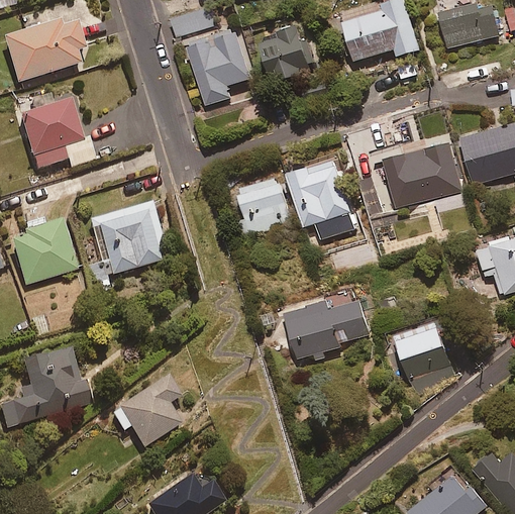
[(419,49),(404,0),(392,0),(382,3),(380,0),(376,0),(337,11),(352,61),(394,47),(396,57),(419,49)]
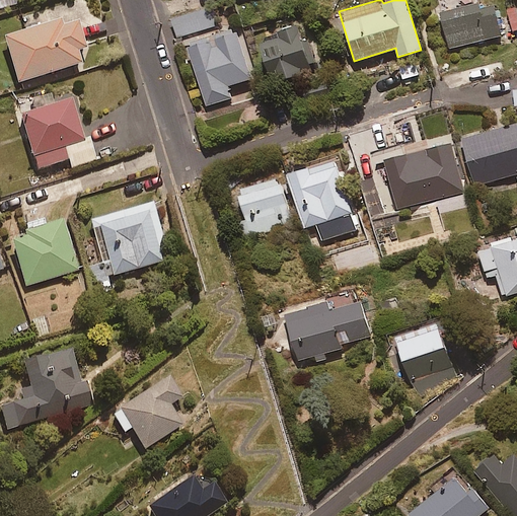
[(478,5),(477,0),(439,8),(447,46),(500,34),(494,1),(478,5)]
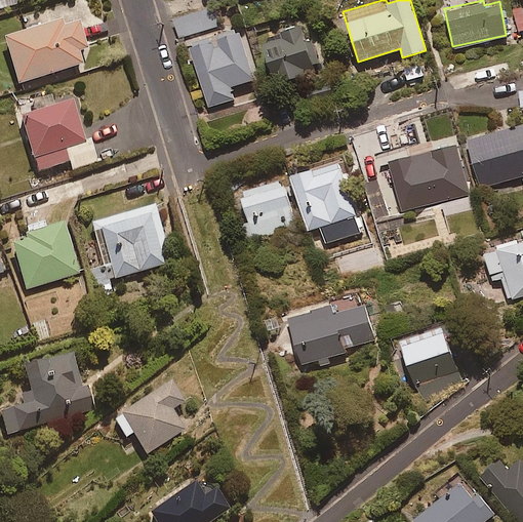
[(219,23),(213,5),(173,17),(178,36),(219,23)]
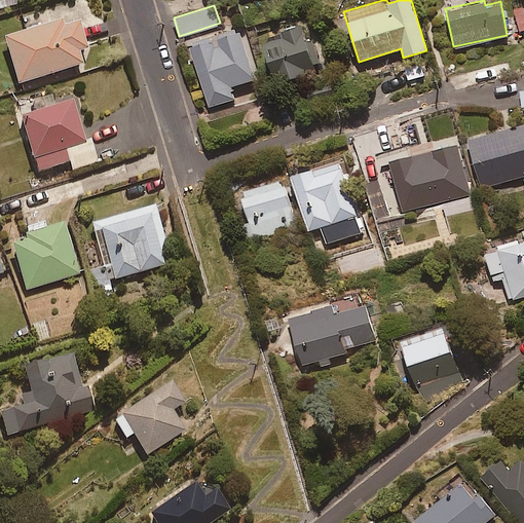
[(523,30),(523,9),(523,6),(512,8),(516,32),(523,30)]
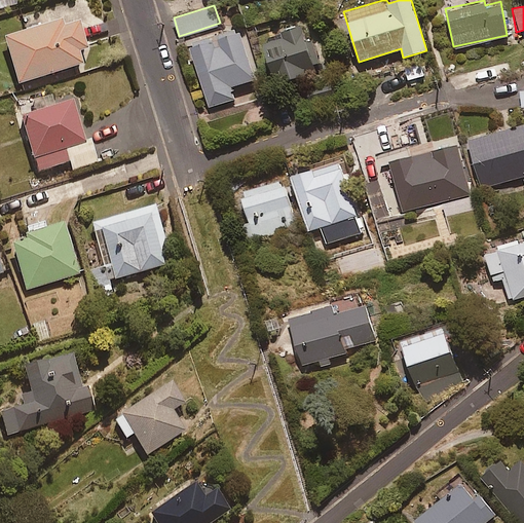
[(63,29),(62,23),(57,25),(55,19),(26,27),(28,33),(5,39),(19,82),(81,65),(78,53),(86,50),(78,25),(63,29)]
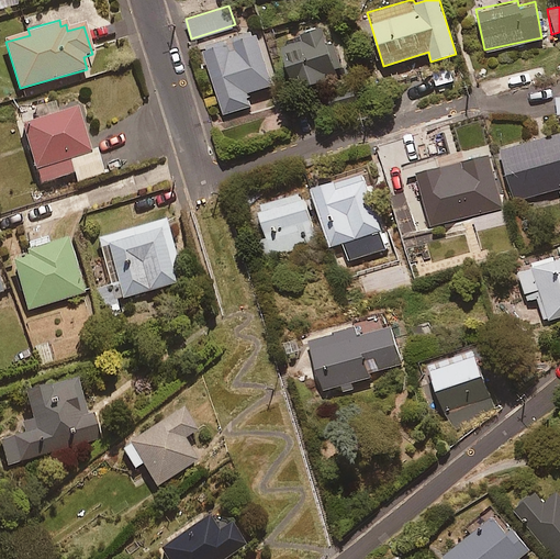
[(272,85),(257,34),(203,51),(223,113),(250,104),(247,92),(272,85)]
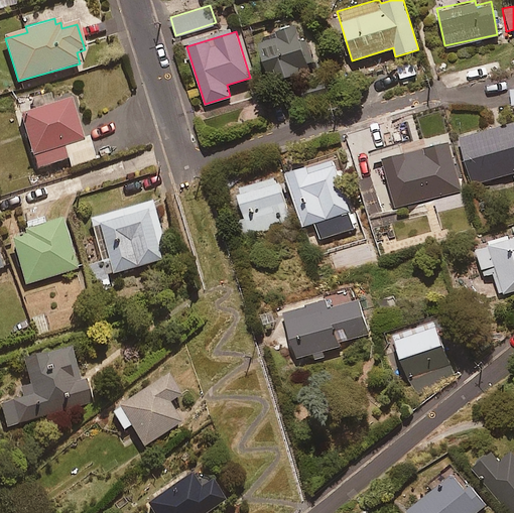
[(310,66),(316,63),(309,40),(302,42),(300,33),(261,44),(270,77),(277,75),(279,83),(303,76),(302,73),(311,70),(310,66)]
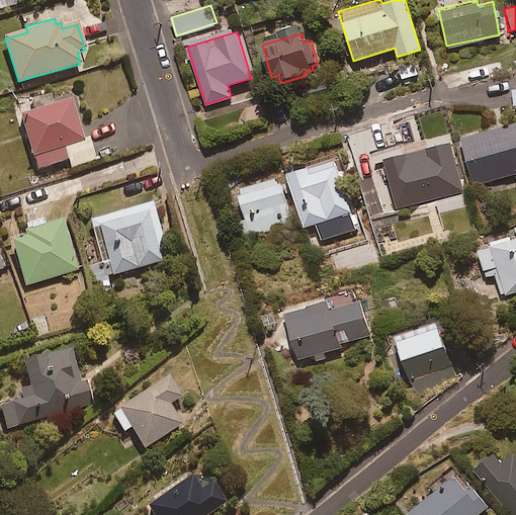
[(82,139),(70,101),(20,117),(36,167),(67,157),(69,165),(94,157),(87,137),(82,139)]
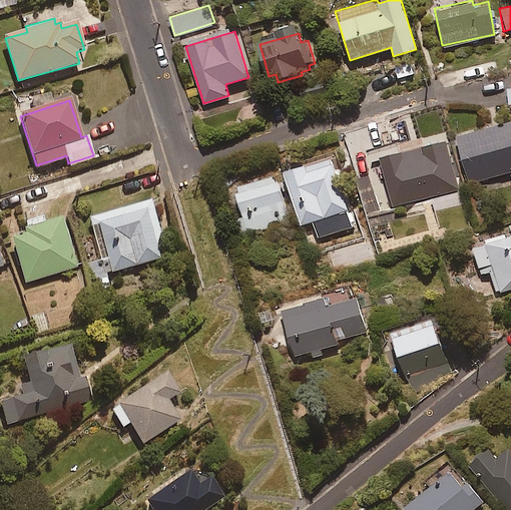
[(510,169),(510,121),(457,134),(468,179),(510,169)]
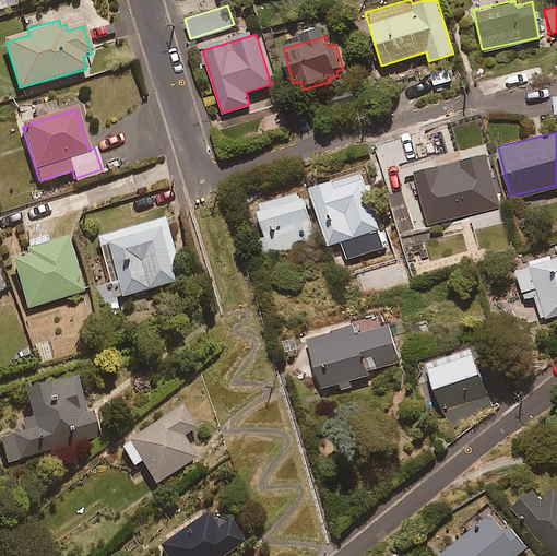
[(498,204),(486,155),(415,172),(427,221),(498,204)]
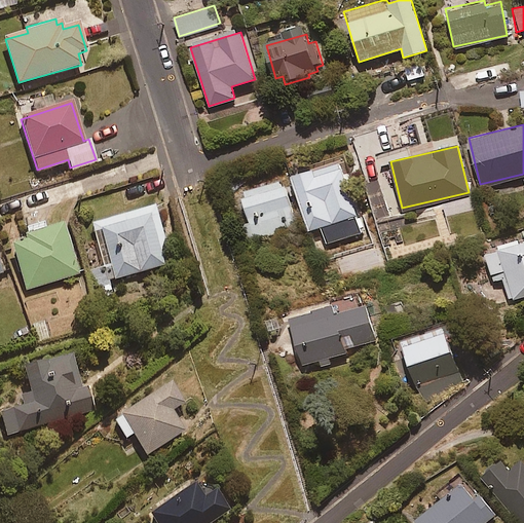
[(361,230),(340,163),(293,178),(309,230),(321,227),(325,241),(361,230)]
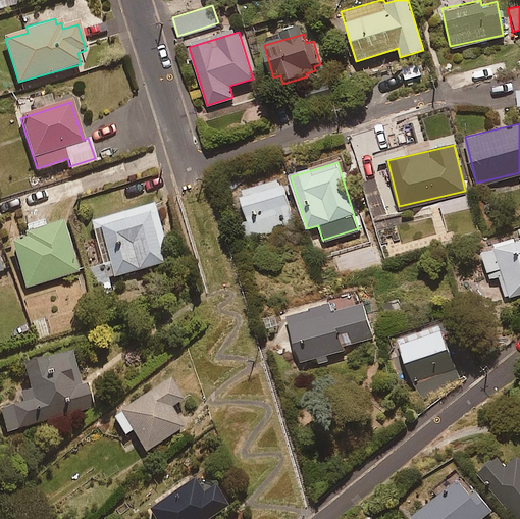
[(249,236),(290,223),(286,210),(291,209),(282,183),(278,184),(276,179),(236,192),(249,236)]
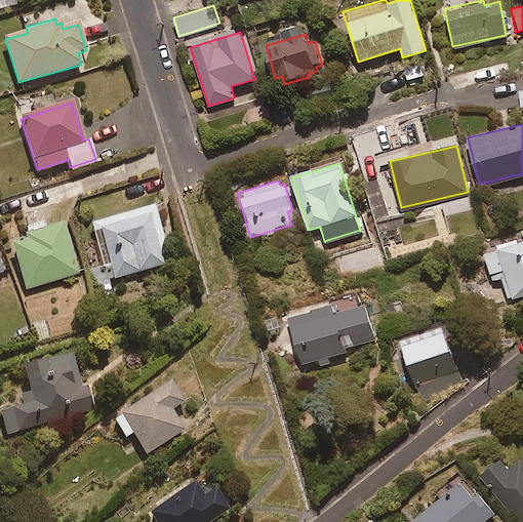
[(103,266),(89,270),(93,286),(98,285),(101,293),(110,290),(107,278),(168,262),(154,207),(91,224),(103,266)]
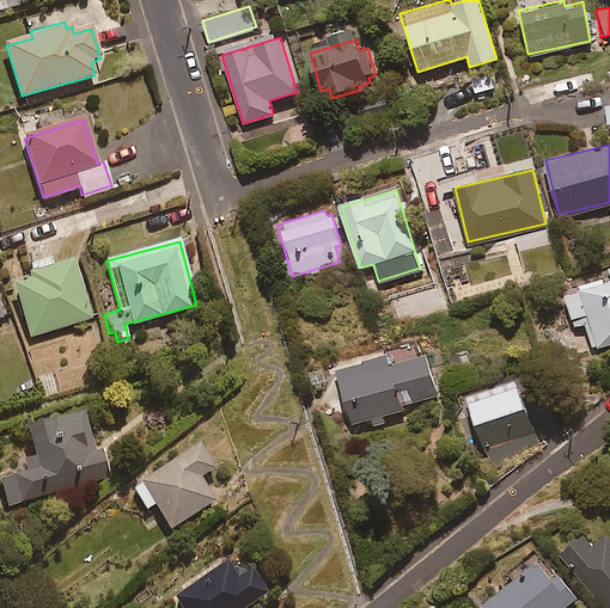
[(90,318),(73,263),(26,277),(28,282),(14,286),(30,336),(90,318)]
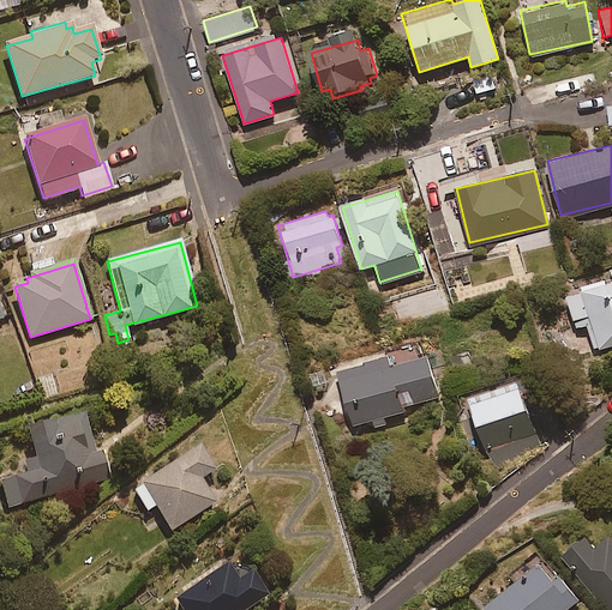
[(593,348),(611,343),(611,283),(568,293),(575,325),(588,322),(593,348)]
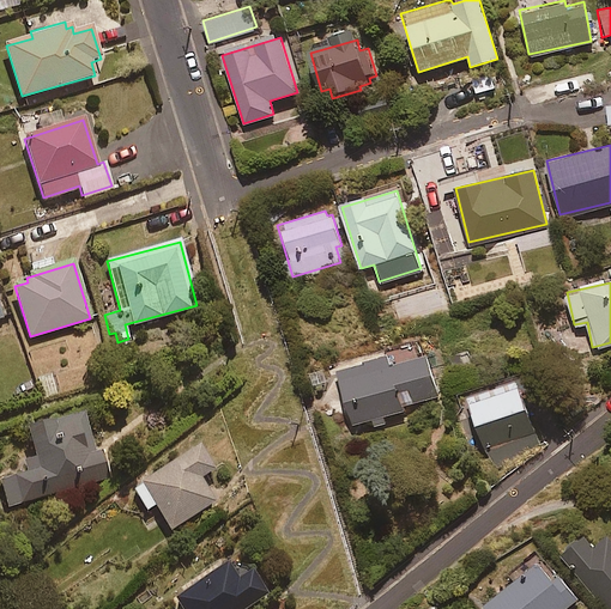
[(369,416),(371,424),(385,420),(383,413),(437,396),(425,357),(389,367),(387,357),(338,372),(352,421),(369,416)]
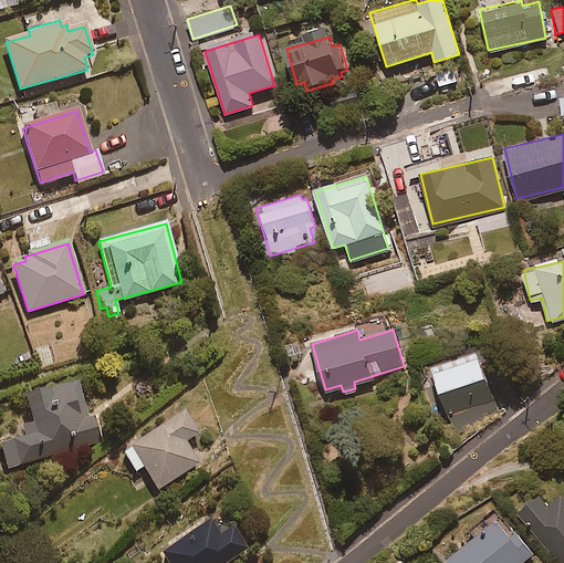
[(497,408),(477,353),(431,368),(455,431),(497,408)]
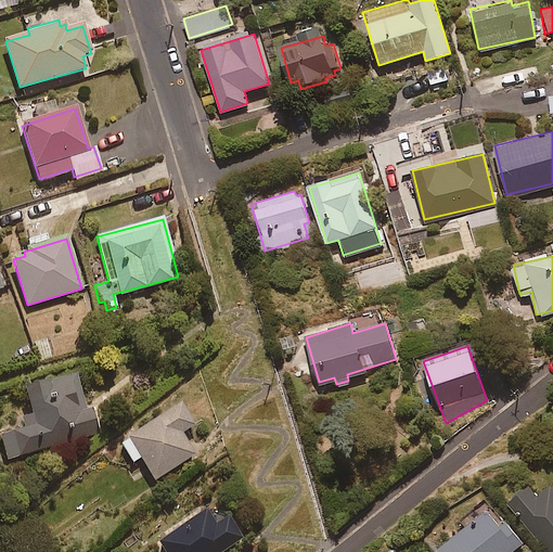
[(24,392),(31,416),(21,420),(24,431),(1,437),(8,459),(98,432),(91,411),(86,412),(75,376),(24,392)]
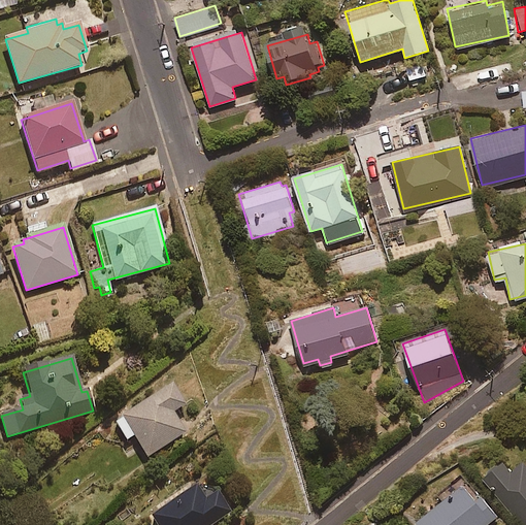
[(184,406),(171,387),(113,424),(125,441),(133,436),(146,456),(184,431),(172,414),(184,406)]
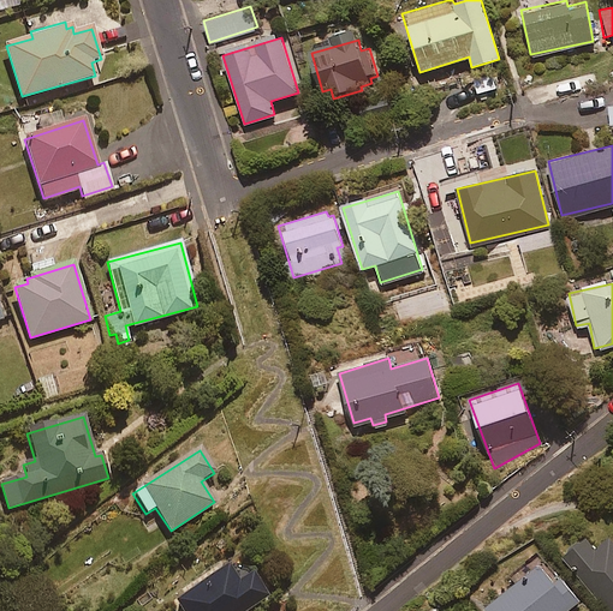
[(612,610),(612,539),(599,551),(591,541),(567,559),(607,610),(612,610)]
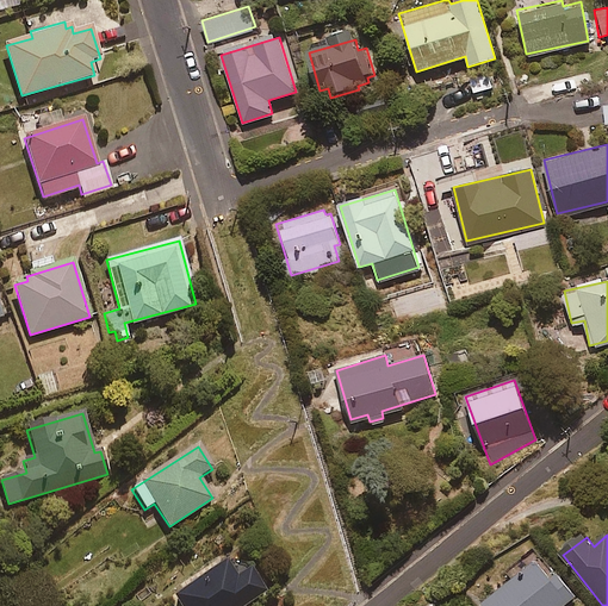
[(225,562),(167,601),(171,605),(240,605),(266,588),(250,567),(236,576),(225,562)]
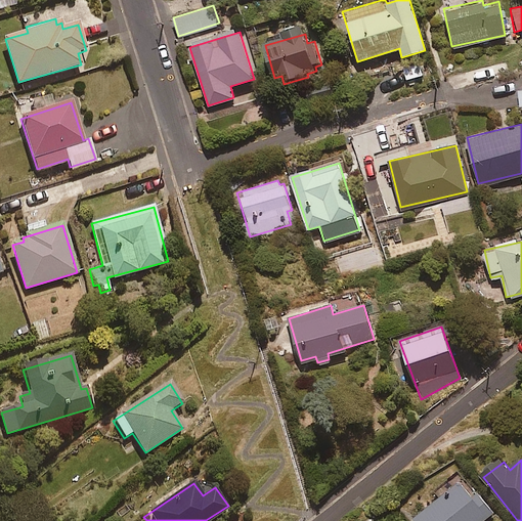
[(412,520),(481,520),(491,514),(482,502),(478,505),(462,483),(414,520),(412,520)]
